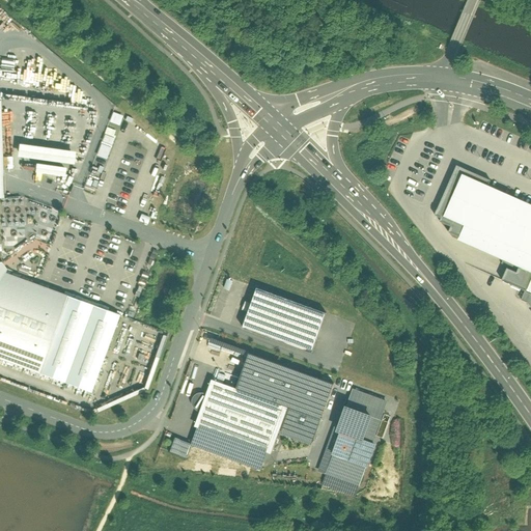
[(111,145),(113,137),(105,134),(102,141),(111,145)]
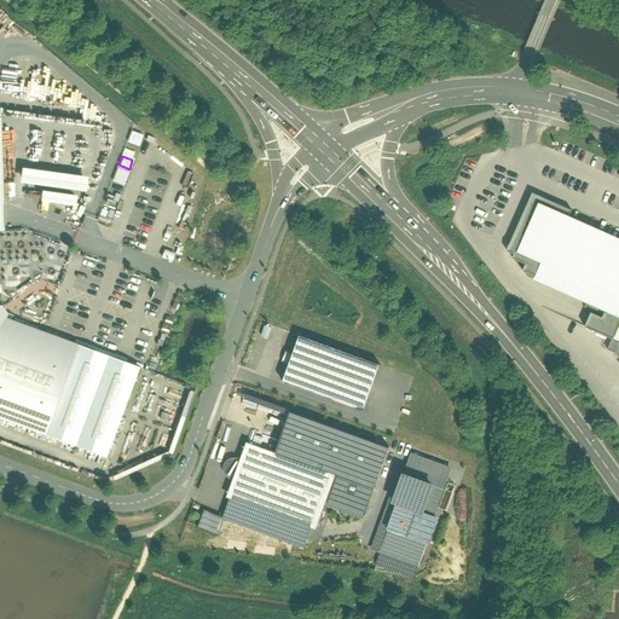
[(15,183),(81,191),(84,177),(17,168),(15,183)]
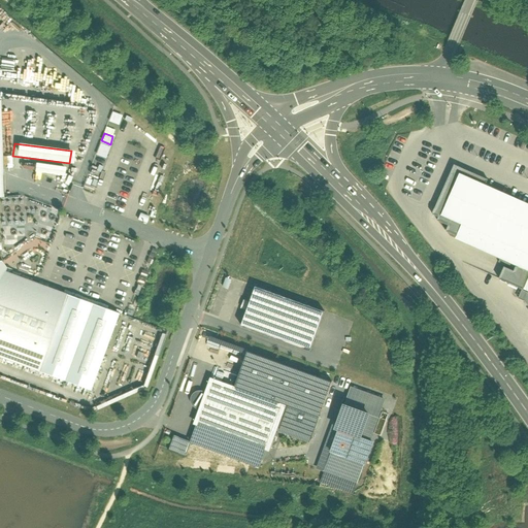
[(61,176),(62,167),(32,162),(31,171),(61,176)]
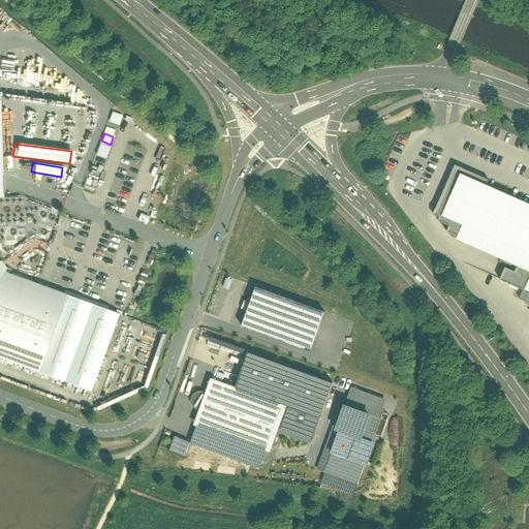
[(488,181),(454,166),(432,215),(438,217),(436,222),(447,226),(444,232),(455,238),(454,241),(528,274),(528,276),(523,291),(528,293),(528,206),(485,186),(488,181)]
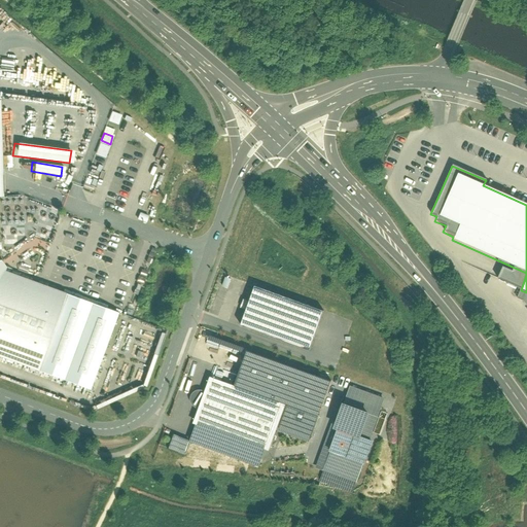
[(0,356),(91,391),(119,314),(7,271),(0,259),(0,356)]
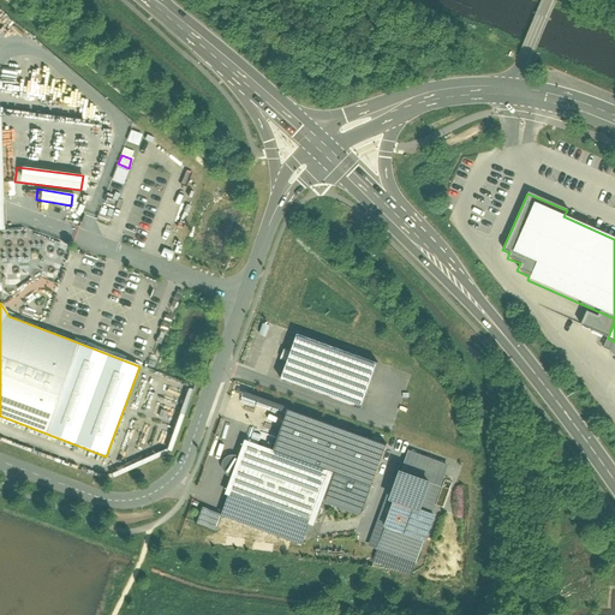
[(157,329),(165,333),(173,317),(165,314),(157,329)]
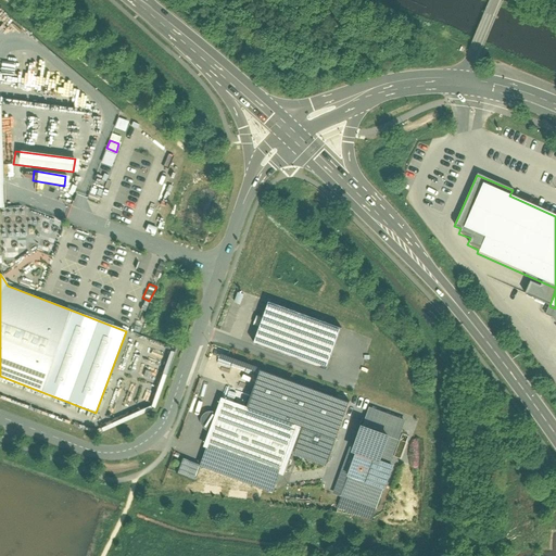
[(337,328),(264,302),(250,342),(321,368),(337,328)]
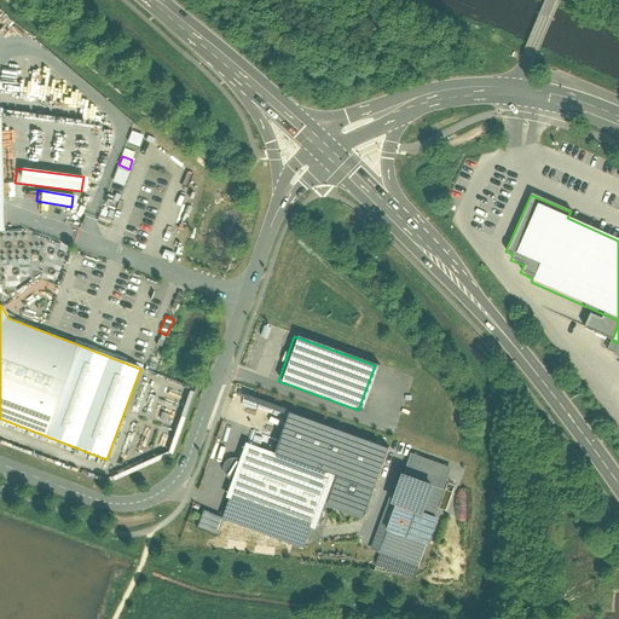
[(243,395),(242,405),(255,408),(256,398),(243,395)]
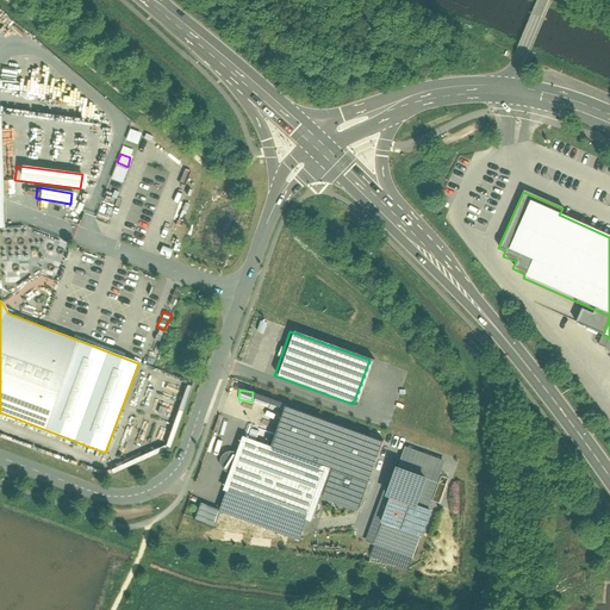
[(286,408),(273,448),(331,468),(323,492),(362,506),(385,443),(286,408)]
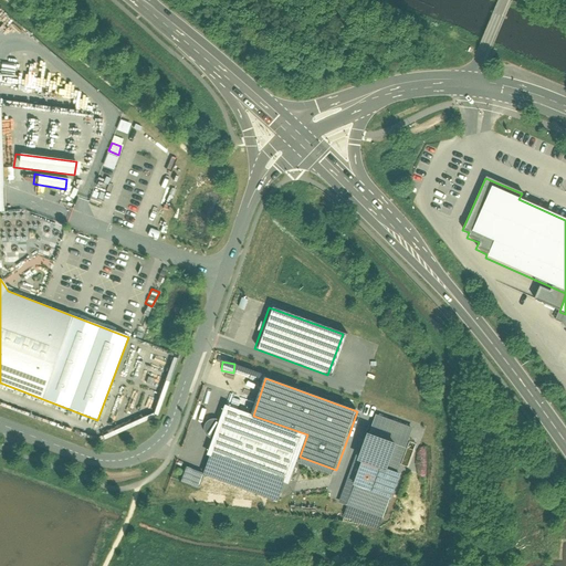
[(253,416),(227,406),(209,457),(211,458),(285,484),(290,485),(300,457),(307,435),(253,416)]
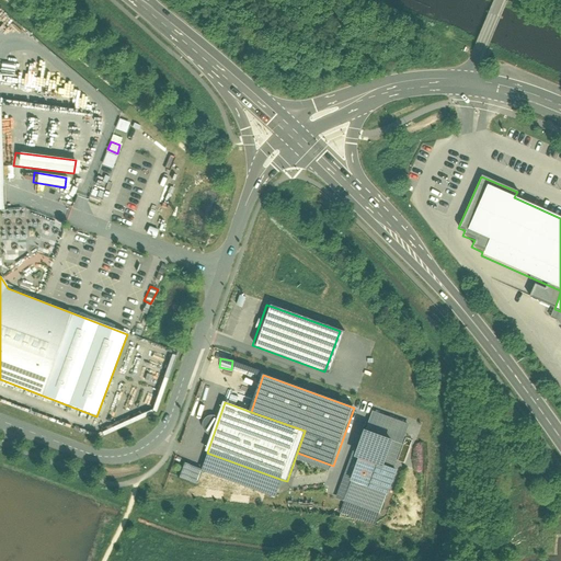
[(392,442),(370,433),(362,455),(384,464),(392,442)]
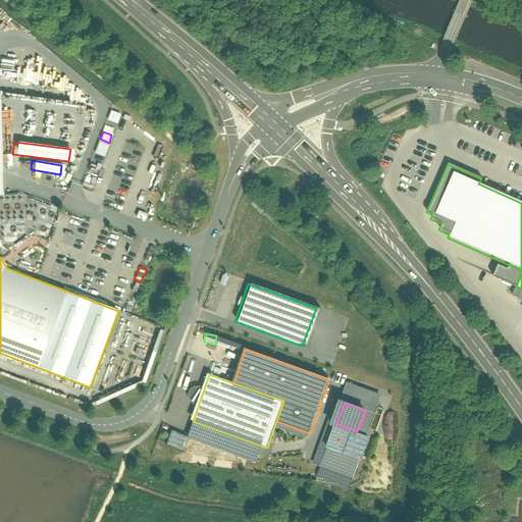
[(263,447),(195,422),(189,437),(258,463),(263,447)]
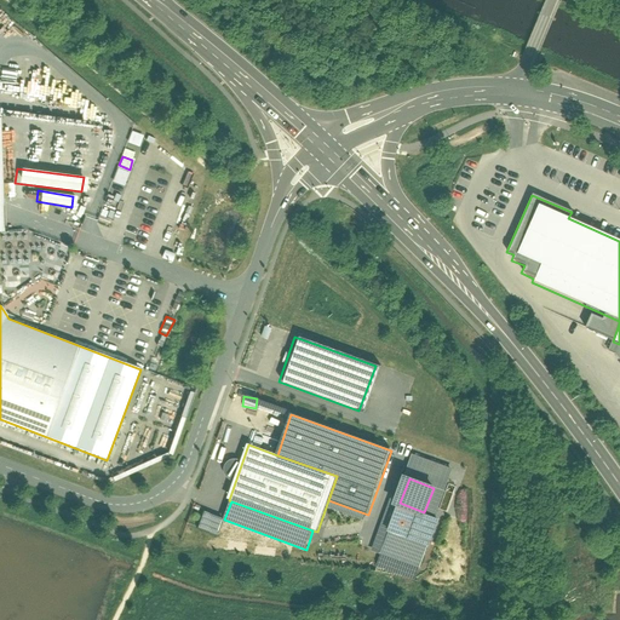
[(424,512),(400,503),(380,555),(419,568),(428,545),(432,546),(442,518),(424,512)]
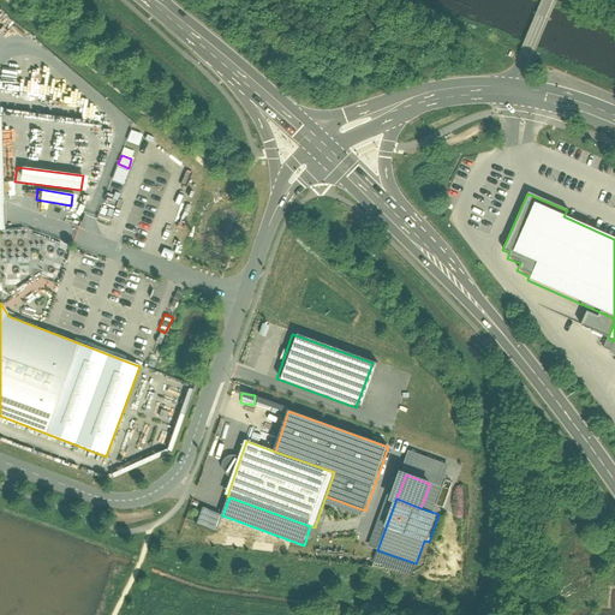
[(216,532),(222,515),(201,508),(196,525),(216,532)]
